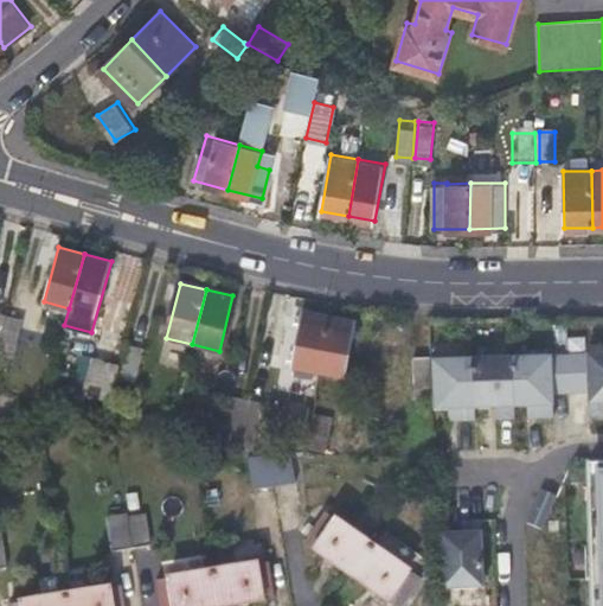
[(319,372),(331,317),(302,312),(292,368),(319,372)]
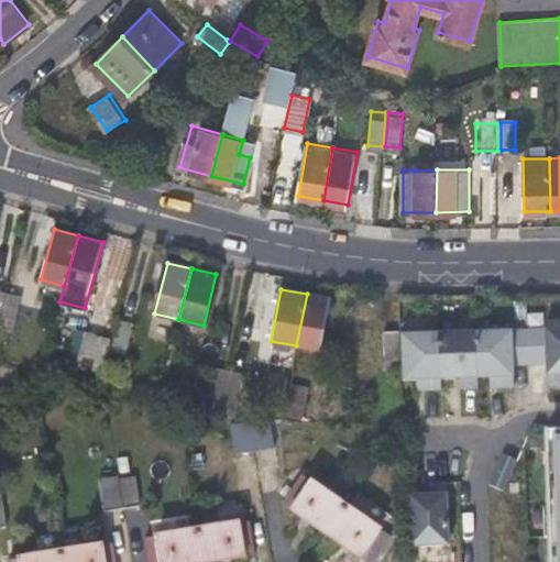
[(7,291),(0,320),(0,322),(13,326),(20,295),(7,291)]
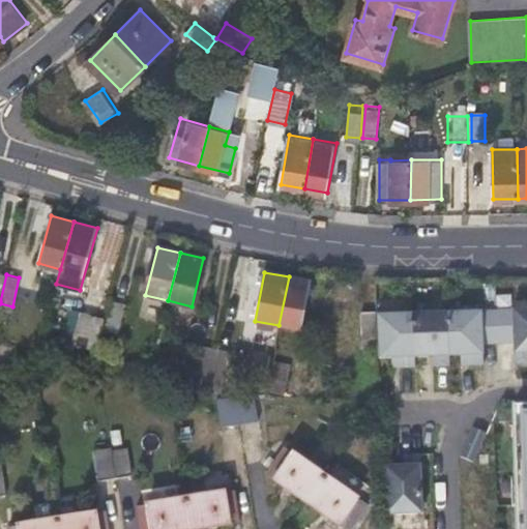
[(311,281),(289,276),(279,325),(302,328),(311,281)]
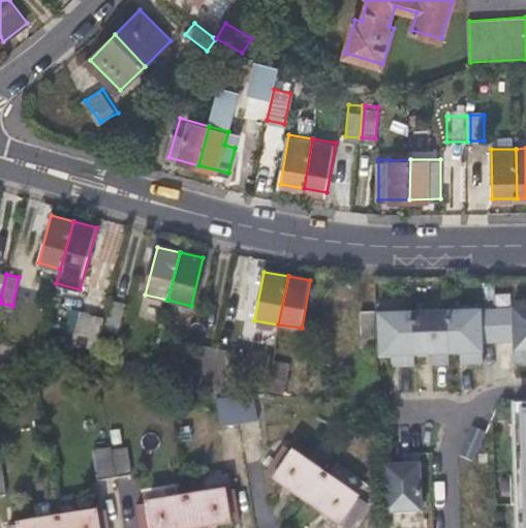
[(104,288),(91,284),(85,307),(98,311),(104,288)]
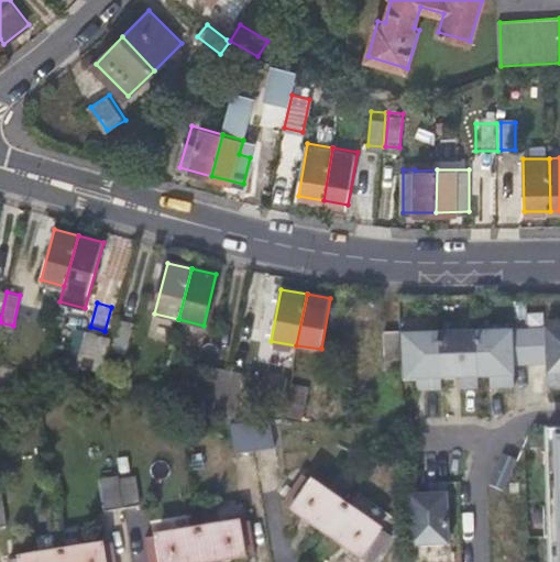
[(117,318),(109,349),(123,352),(132,321),(117,318)]
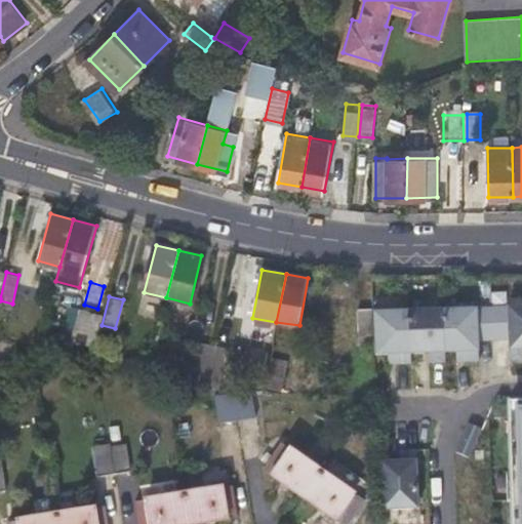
[(521,301),(492,304),(493,336),(509,336),(510,356),(521,355),(521,301)]
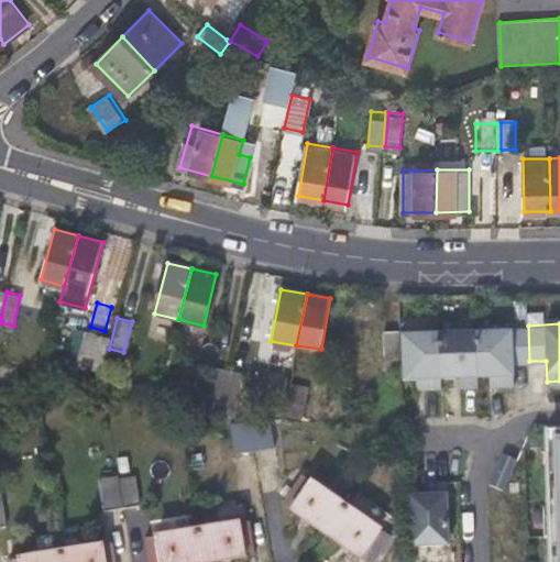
[(529,361),(528,326),(474,328),(475,373),(489,373),(495,373),(495,384),(513,383),(513,362),(529,361)]
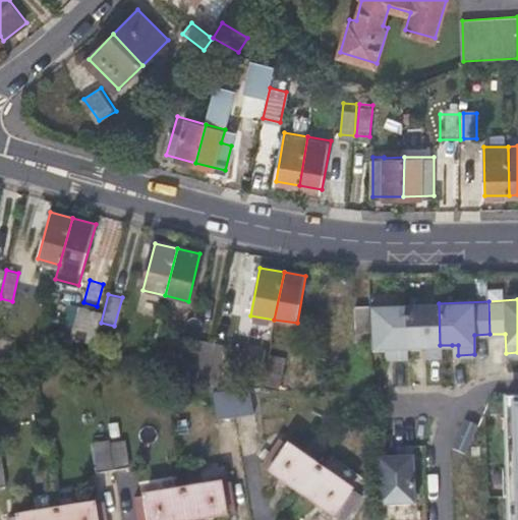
[(440,345),(439,303),(405,304),(407,347),(424,346),(424,356),(441,356),(440,345)]
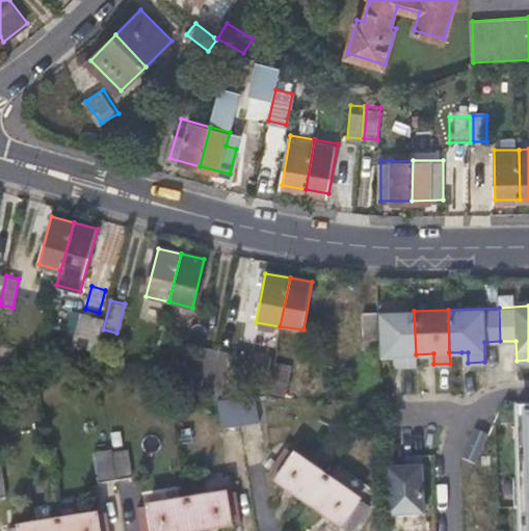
[(378,312),(378,311),(364,312),(365,347),(379,346),(378,312)]
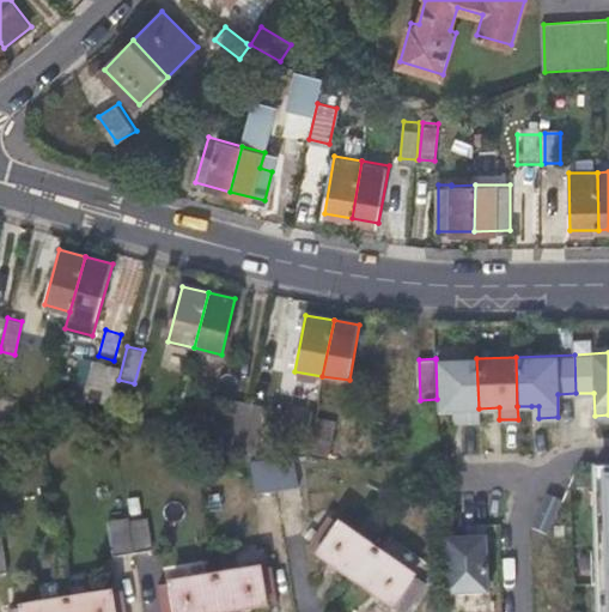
[(479,408),(476,358),(436,359),(437,399),(438,410),(452,408),(460,408),(461,420),(479,420),(479,408)]
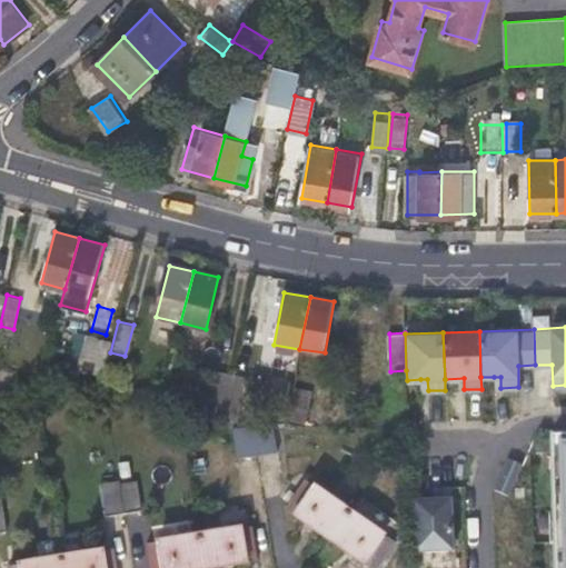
[(106,375),(111,339),(76,334),(70,368),(106,375)]
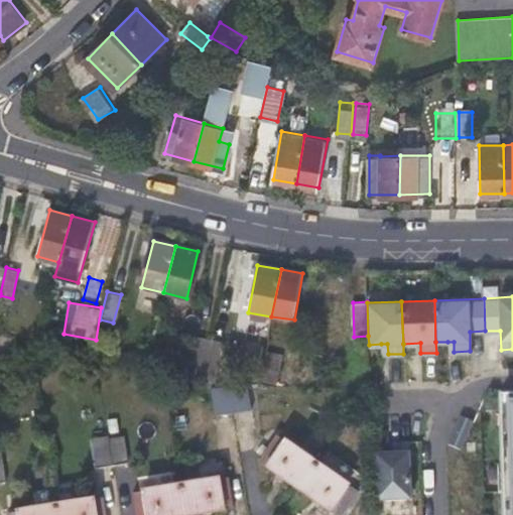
[(37,341),(51,346),(54,334),(40,331),(37,341)]
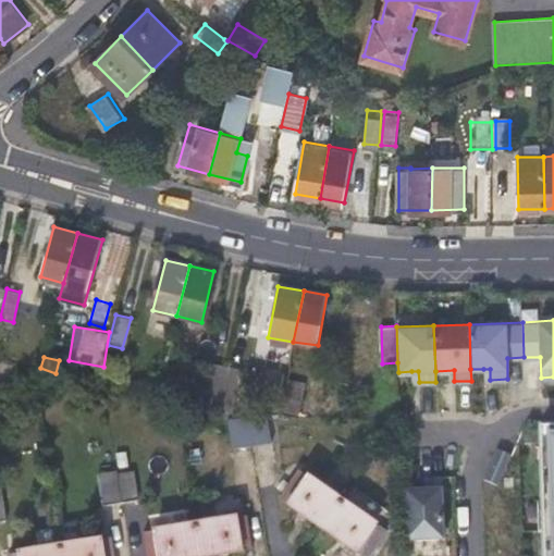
[(202,405),(217,407),(225,369),(211,365),(202,405)]
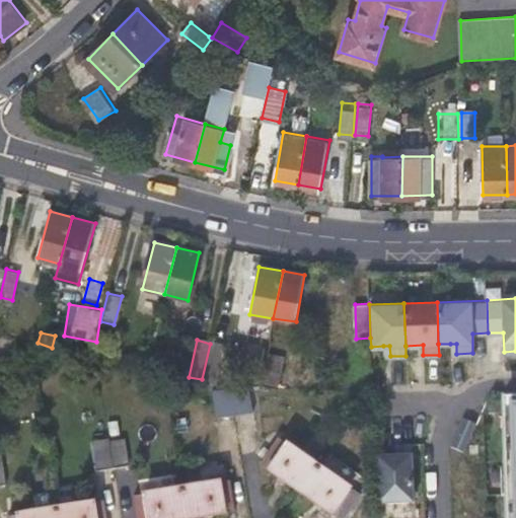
[(225,347),(211,343),(210,344),(202,379),(217,380),(225,347)]
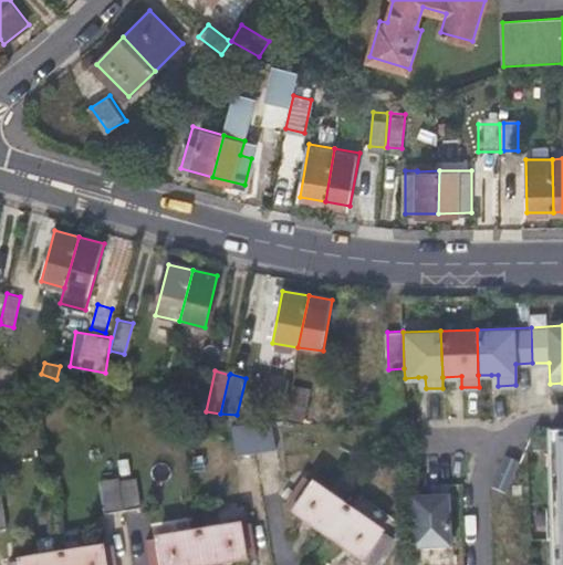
[(310,419),(313,389),(293,387),(291,418),(310,419)]
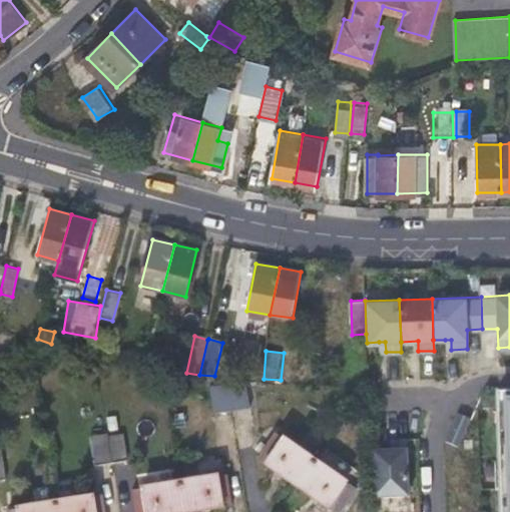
[(509,387),(499,388),(501,459),(504,458),(505,485),(502,485),(502,511),(509,511),(509,387)]
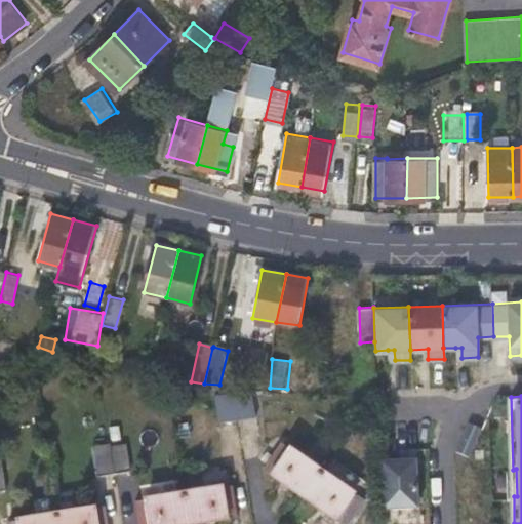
[(252,397),(217,403),(222,432),(257,426),(252,397)]
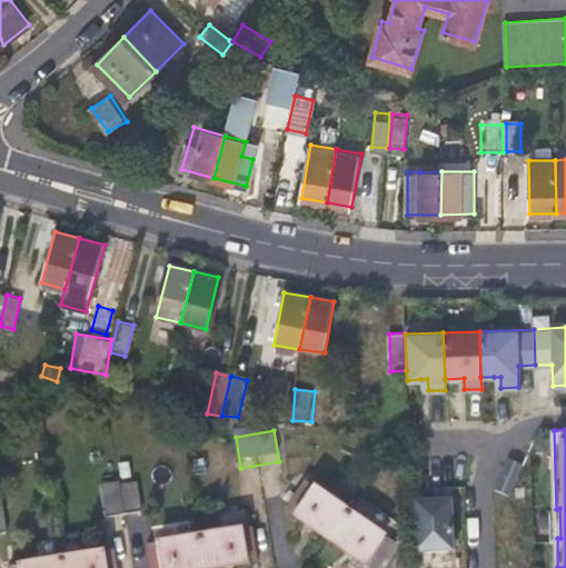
[(240,468),(236,437),(205,442),(210,474),(240,468)]
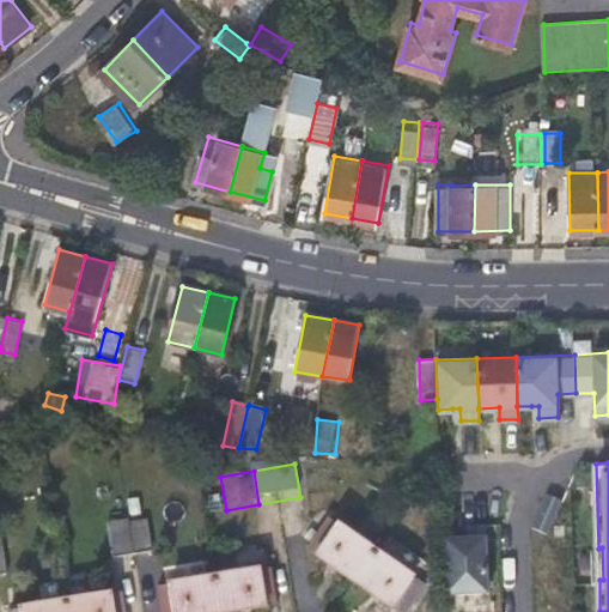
[(148,511),(132,515),(138,550),(154,546),(148,511)]
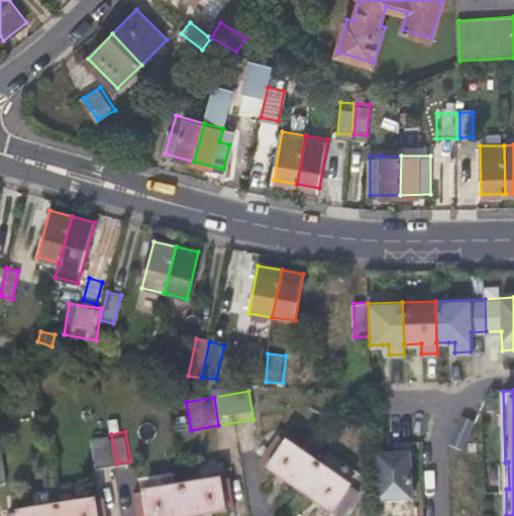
[(278,433),(261,458),(340,514),(357,488),(278,433)]
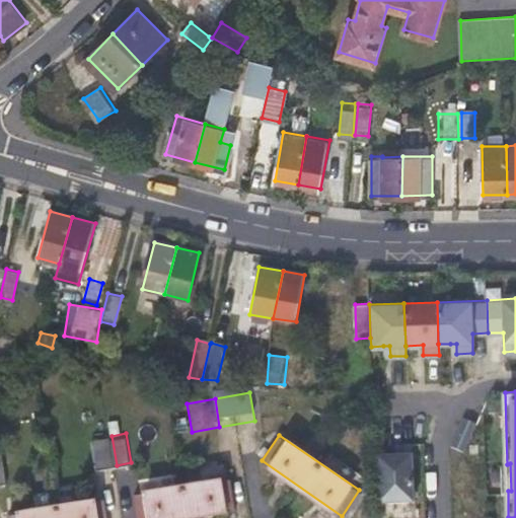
[(111,436),(91,439),(96,468),(116,465),(111,436)]
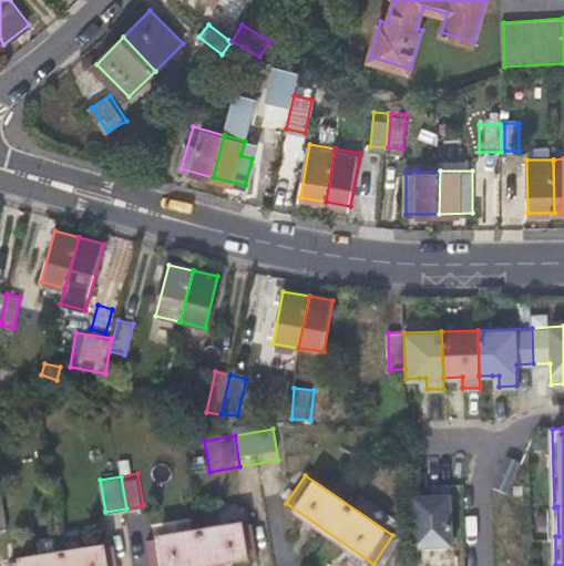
[(451,545),(448,482),(431,483),(431,494),(410,494),(412,546),(451,545)]
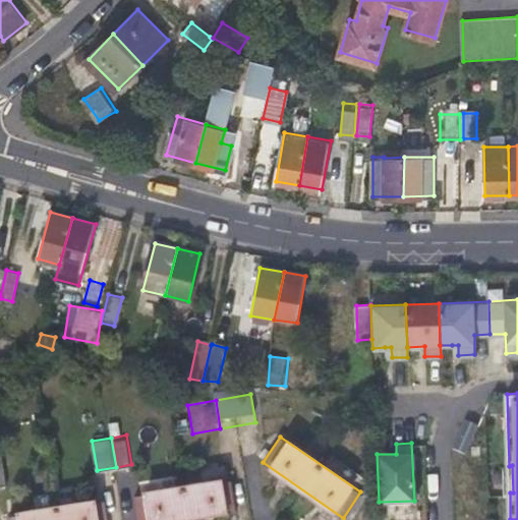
[(230,479),(134,495),(137,519),(168,519),(236,509),(230,479)]
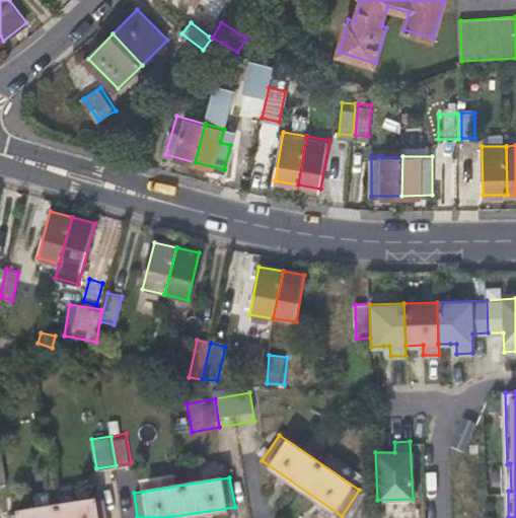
[(107,517),(104,498),(8,513),(9,517),(107,517)]
